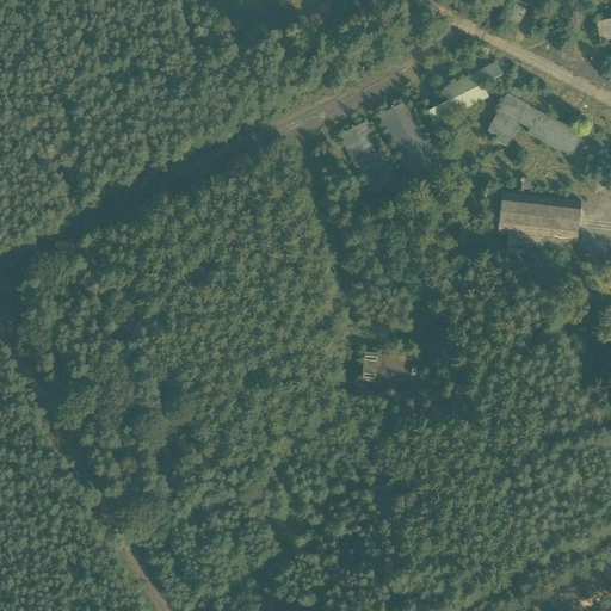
[(516,5),(507,18),(519,24),(528,11),(516,5)]
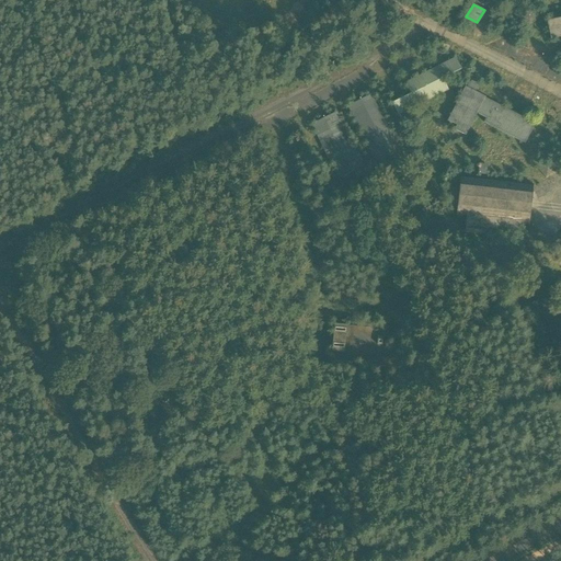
[(560,16),(547,20),(550,39),(560,36),(560,16)]
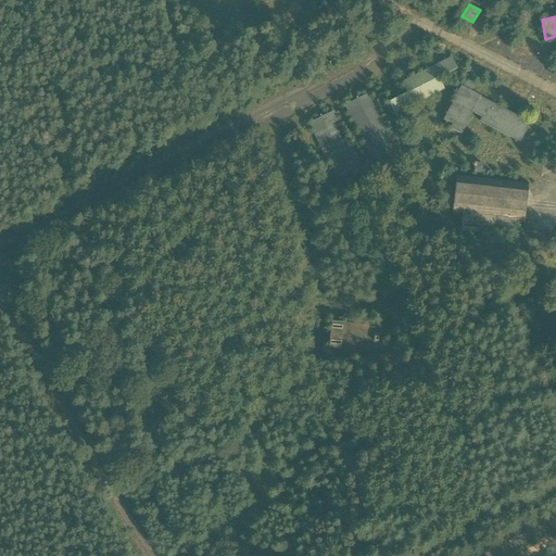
[(390,100),(395,112),(442,89),(437,77),(456,68),(451,57),(401,81),(406,92),(390,100)]
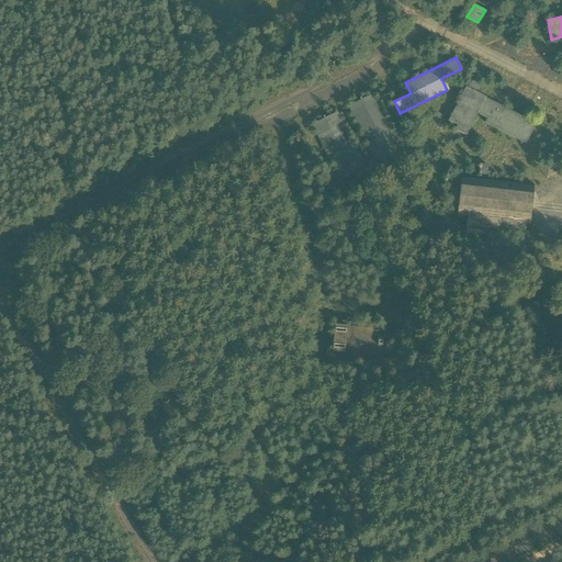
[(474,119),(526,144),(537,122),(475,91),(479,83),(471,80),(467,87),(463,86),(444,124),(467,135),(474,119)]
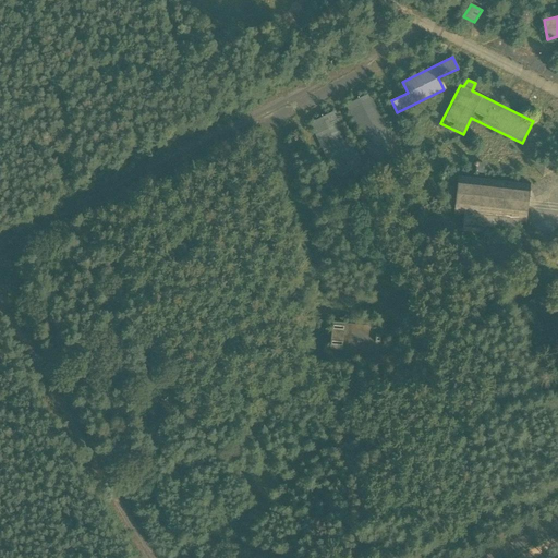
[(348,106),(373,158),(397,147),(372,95),(348,106)]
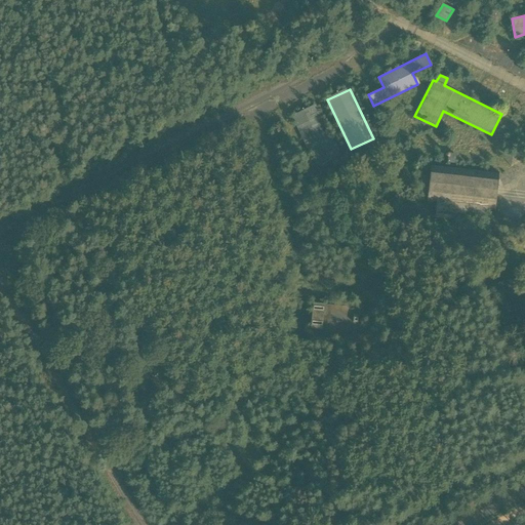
[(294,116),(318,165),(340,154),(317,105),(294,116)]
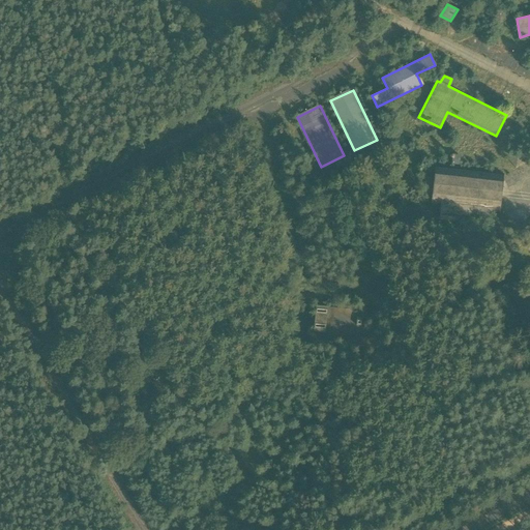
[(380,120),(387,135),(398,129),(391,115),(380,120)]
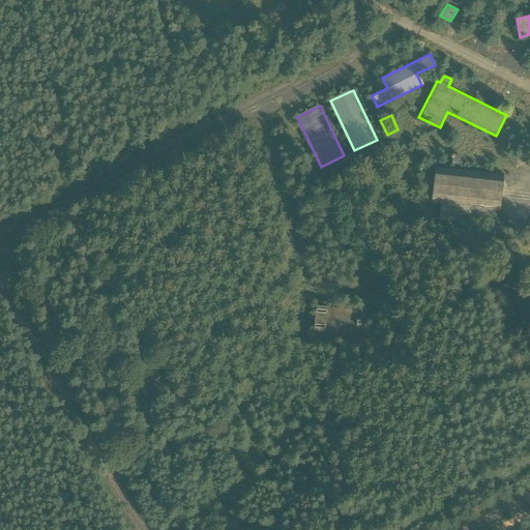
[(433,217),(487,223),(488,207),(496,207),(499,174),(433,167),(433,176),(424,175),(423,189),(431,189),(430,201),(435,201),(433,217)]
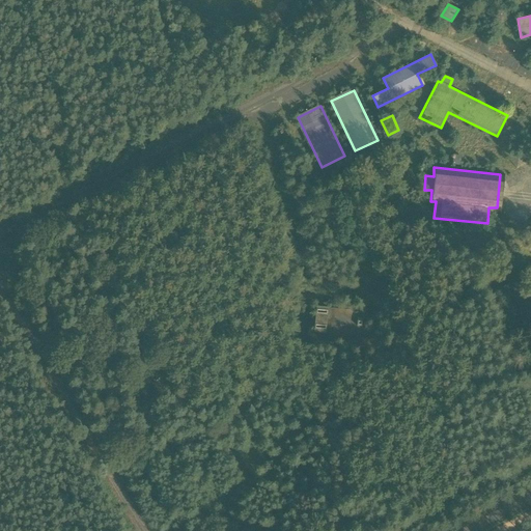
[(313,340),(379,346),(381,326),(363,324),(364,310),(316,305),(313,340)]
